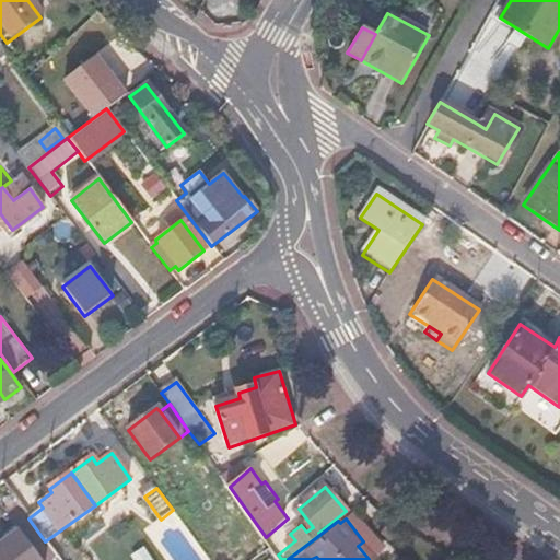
[(0,559),(41,559),(18,528),(0,537),(0,559)]
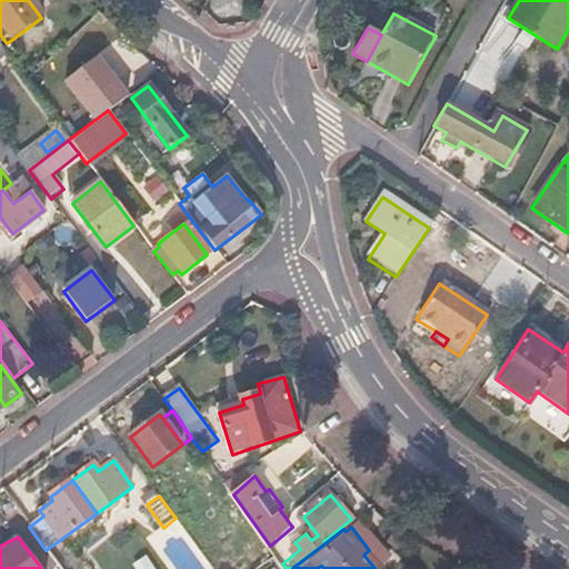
[(277,556),(259,568),(286,568),(282,563),(277,556)]
